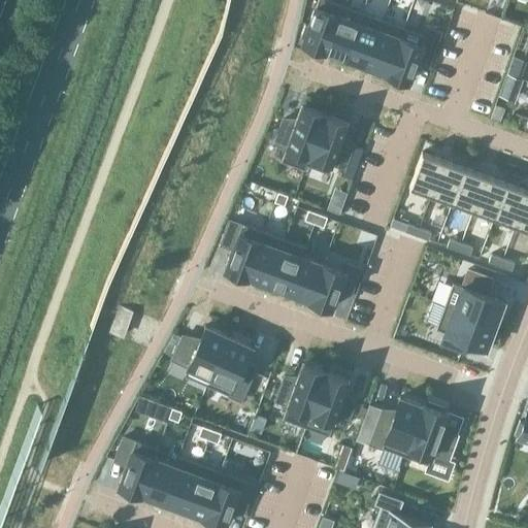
[(305,24),(300,37),(304,38),(302,42),(324,51),(341,4),(329,0),(318,0),(315,9),(310,20),(308,25),(305,24)]
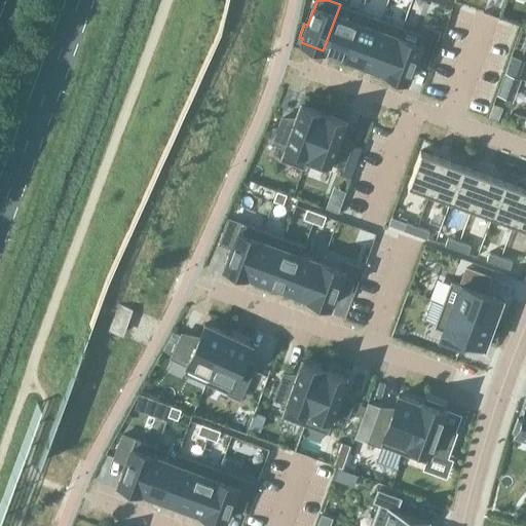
[(340,4),(323,50),(324,50),(325,49),(344,57),(361,12),(340,4)]
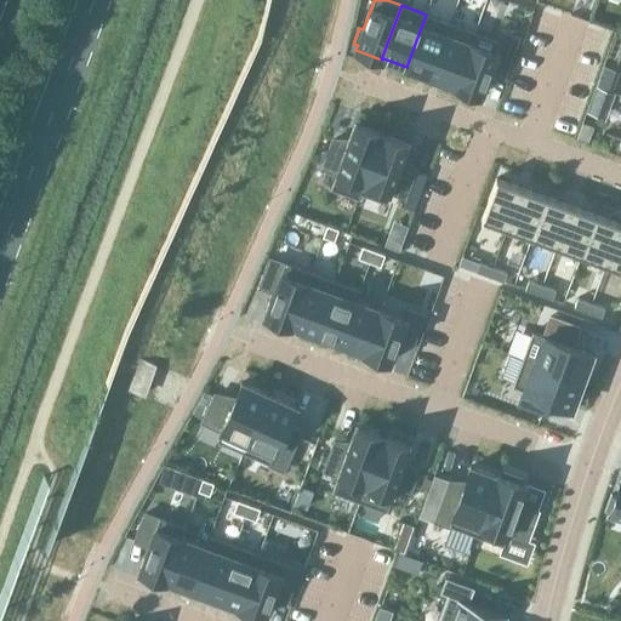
[(426,15),(406,67),(431,77),(450,23),(426,15)]
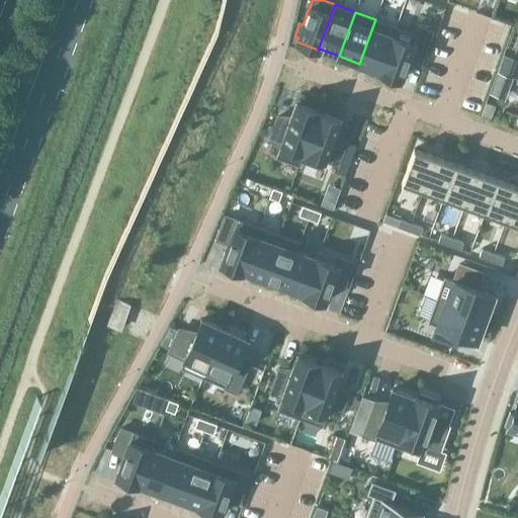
[(375,19),(359,64),(379,71),(378,72),(379,72),(397,26),(375,19)]
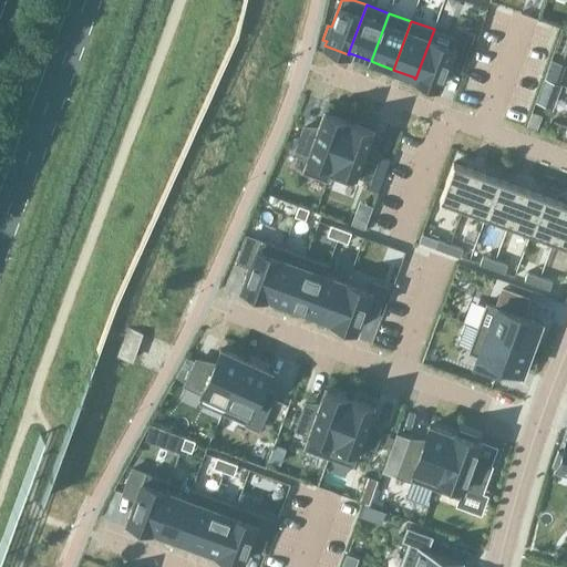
[(434,29),(415,79),(440,88),(447,64),(460,70),(473,34),(459,29),(456,38),(434,29)]
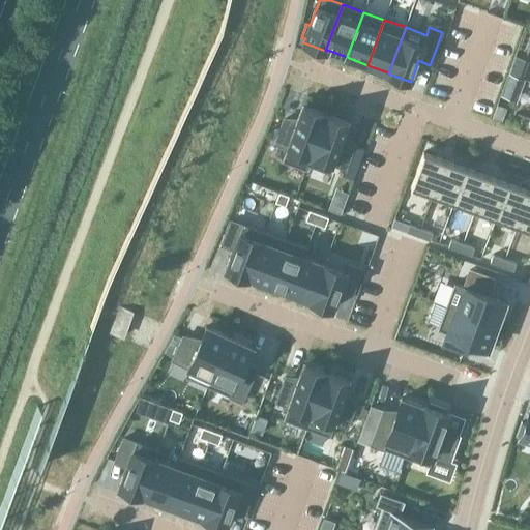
[(285,119),(276,143),(288,147),(283,162),(306,170),(308,166),(307,165),(326,114),(302,106),(298,118),(296,123),(285,119)]
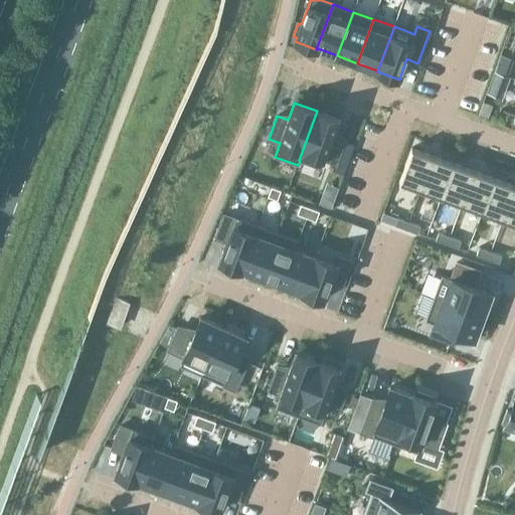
[(317,111),(299,160),(300,161),(321,169),(325,159),(336,164),(344,141),(333,137),(335,131),(339,120),(317,111)]
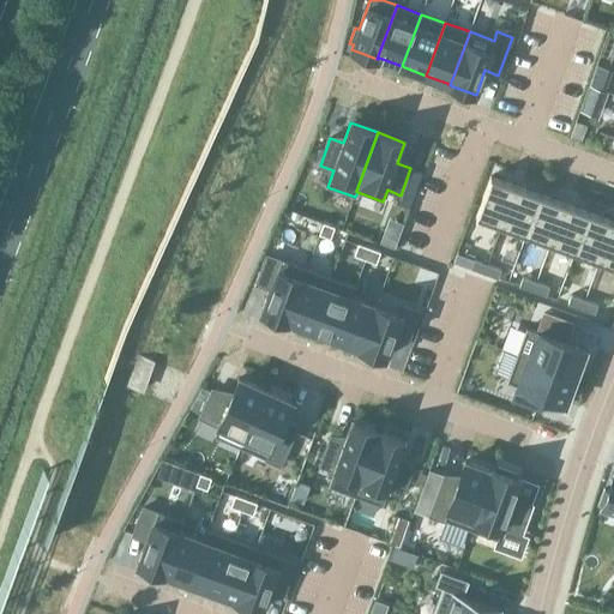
[(501,227),(516,186),(491,176),(476,217),(501,227)]
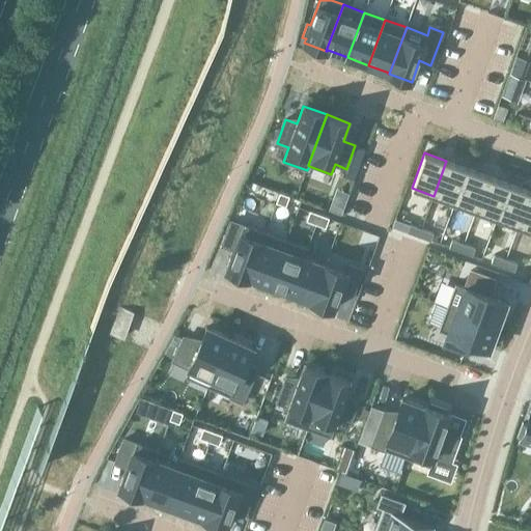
[(455,203),(468,168),(446,161),(434,196),(455,203)]
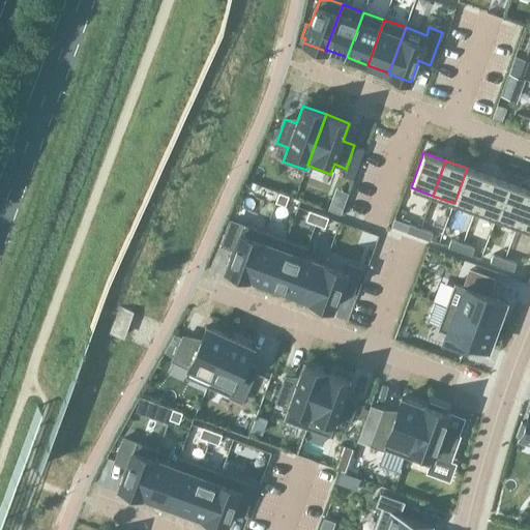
[(475,210),(488,176),(467,168),(454,203),(475,210)]
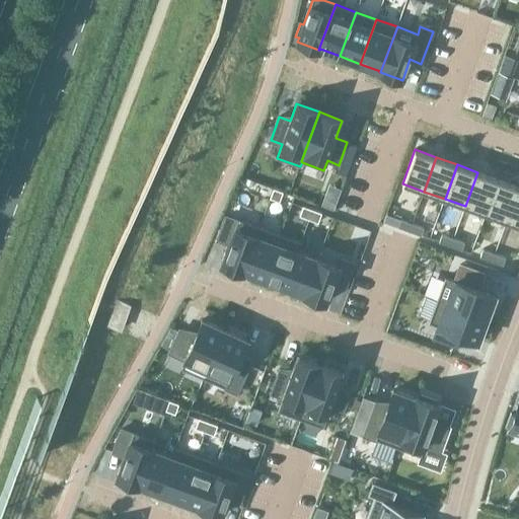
[(486,214),(498,179),(477,172),(465,206),(486,214)]
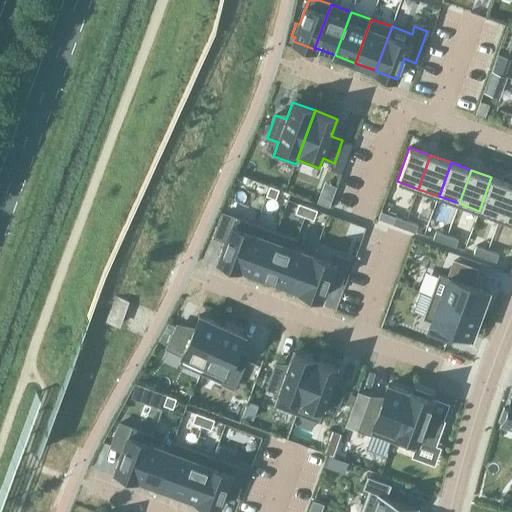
[(499,218),(511,185),(491,177),(479,211),(499,218)]
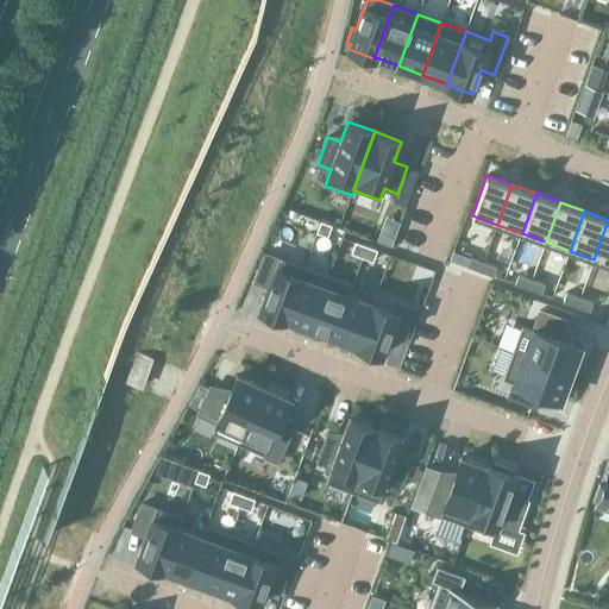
[(608,219),(608,220),(594,259),(608,264),(608,219)]
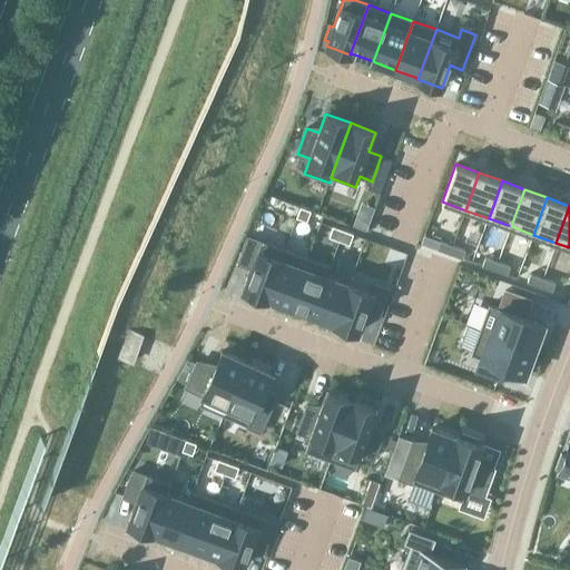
[(301,207),(296,218),(307,222),(311,210),(301,207)]
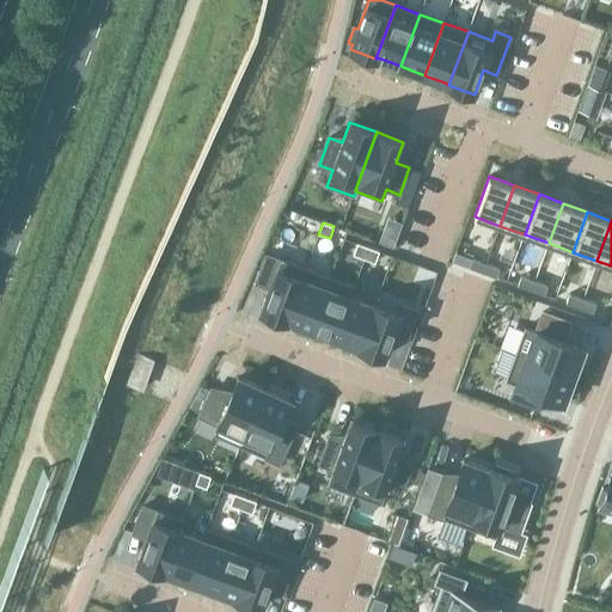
[(368,248),(357,243),(353,255),(365,258),(368,248)]
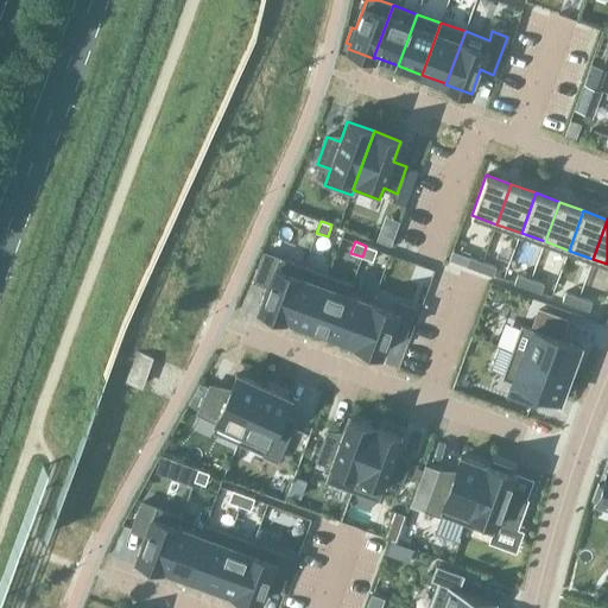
[(378,249),(366,246),(362,257),(373,260),(378,249)]
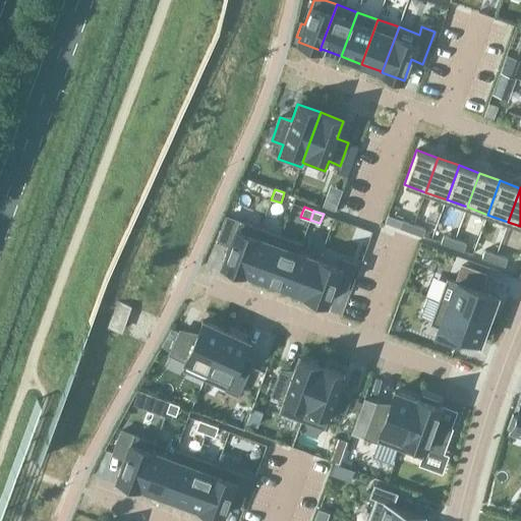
[(227,217),(218,240),(230,244),(222,266),(244,273),(261,228),(239,220),(238,221),(227,217)]
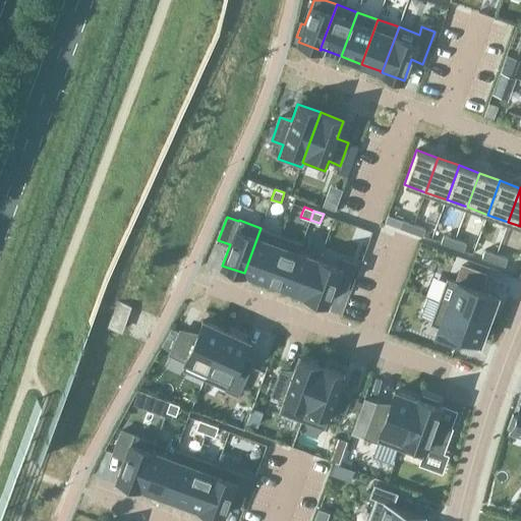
[(411,232),(414,225),(403,221),(400,228),(411,232)]
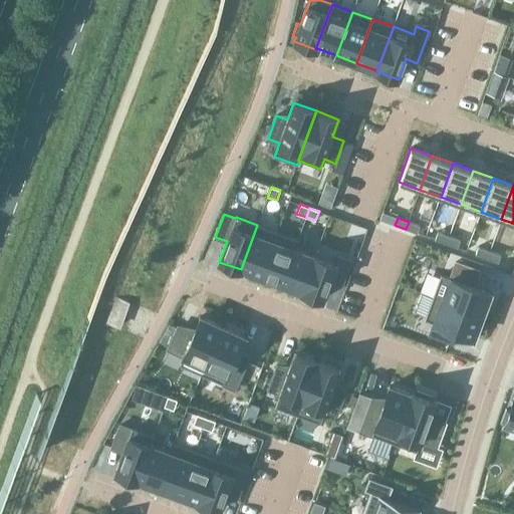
[(417,233),(420,226),(409,222),(406,229),(417,233)]
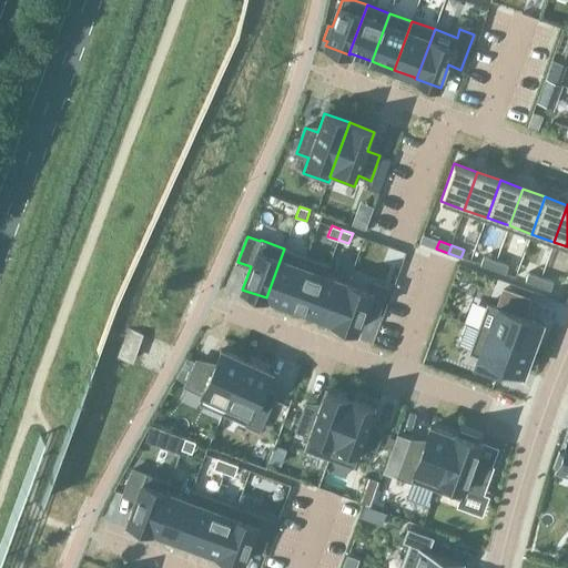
[(284,249),(266,297),(267,298),(267,297),(288,305),(306,256),(284,249)]
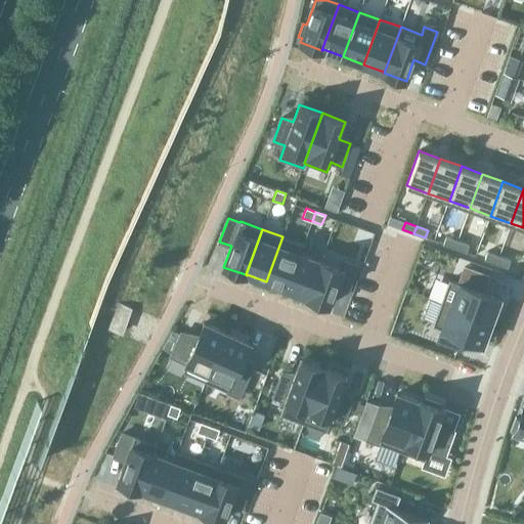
[(282,236),(266,281),(288,289),(300,254),(301,254),(304,245),(282,236)]
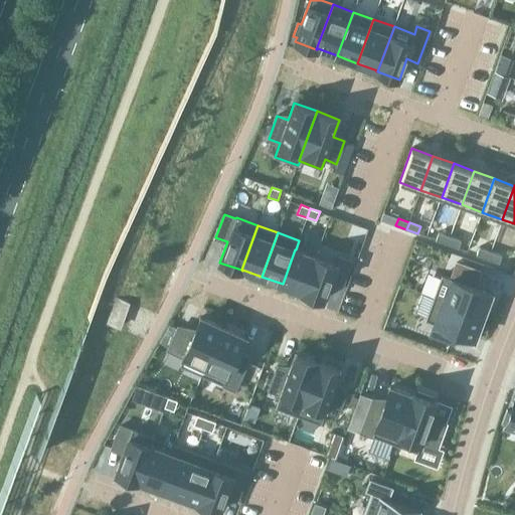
[(447,244),(450,236),(439,232),(436,240),(447,244)]
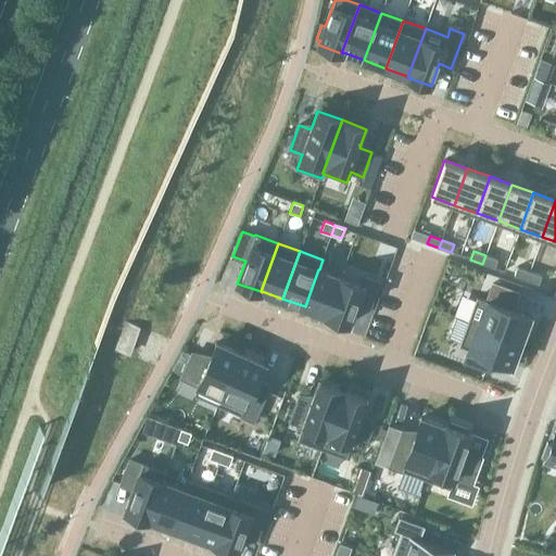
[(495,268),(497,260),(485,255),(482,264),(495,268)]
